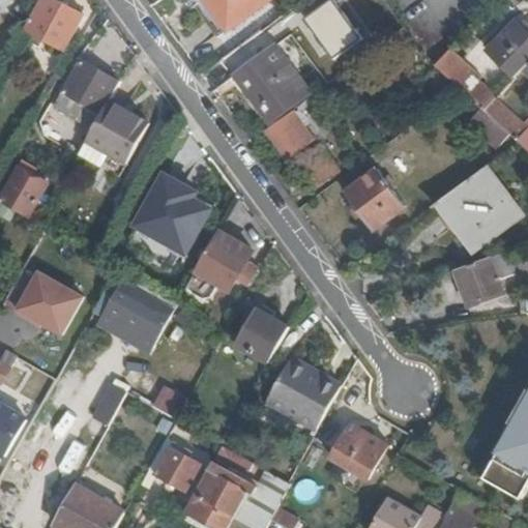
[(82,13),(58,0),(41,0),(27,27),(63,48),(82,13)]
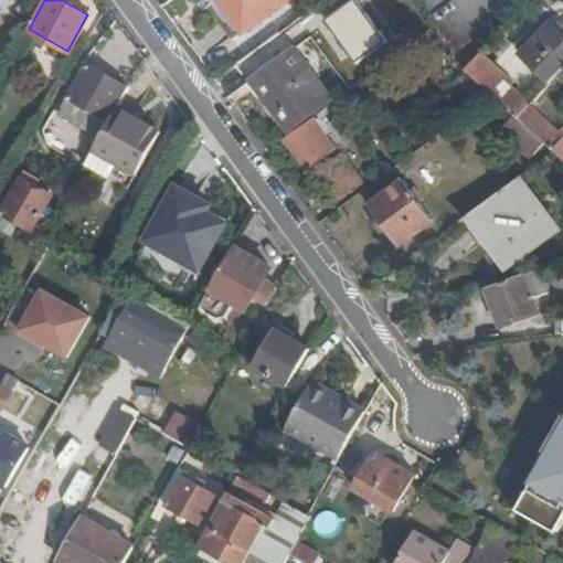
[(206,0),(209,3),(204,8),(226,38),(277,0),(206,0)]
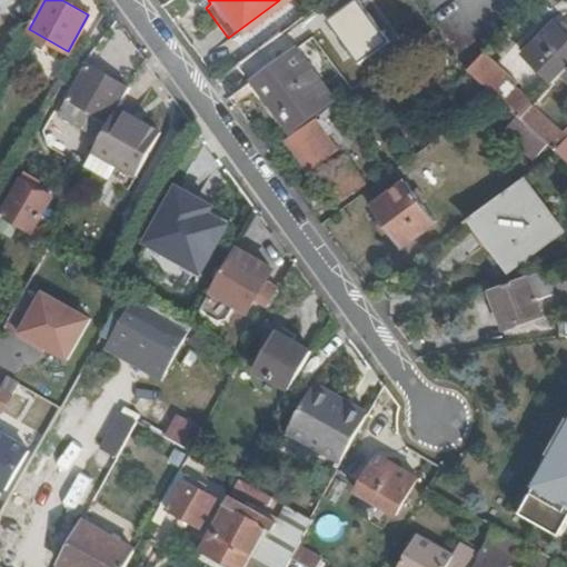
[(551,83),(566,67),(566,33),(559,27),(541,45),(537,41),(523,56),(551,83)]
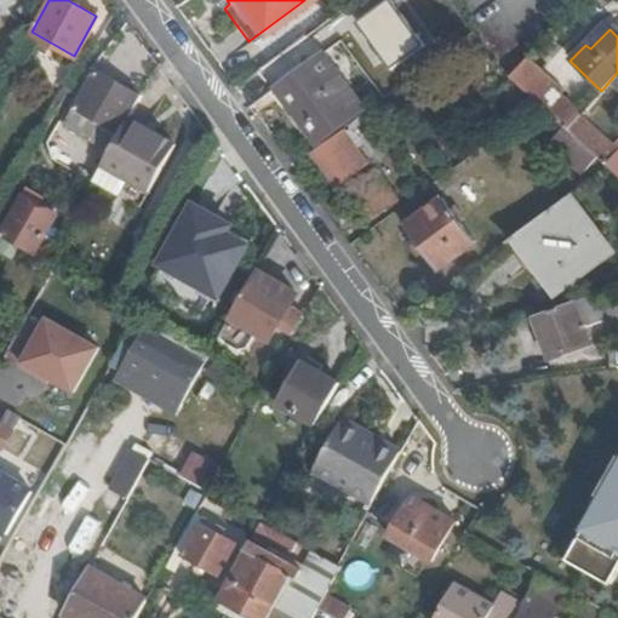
[(310,143),(359,108),(305,33),(257,68),(310,143)]
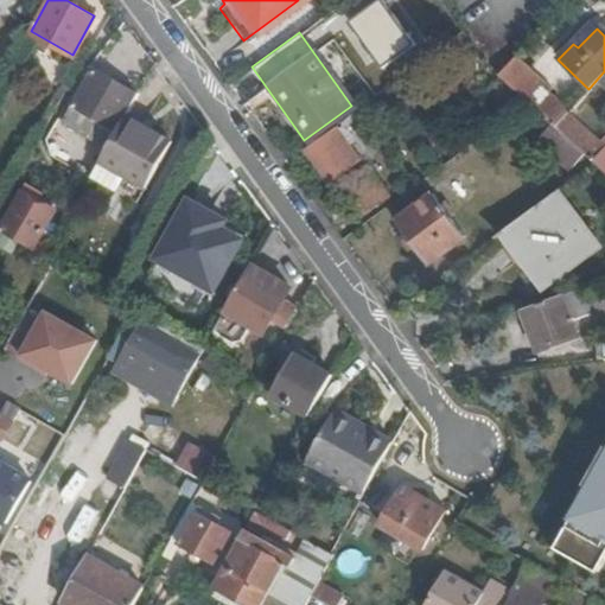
[(510,57),(495,74),(530,102),(546,114),(560,99),(556,95),(510,57)]
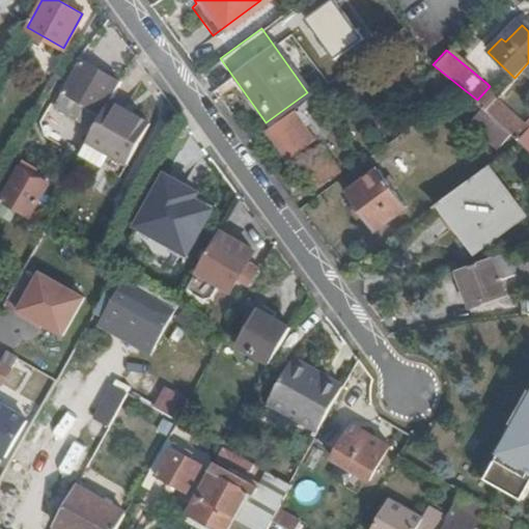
[(100,111),(118,79),(71,52),(54,81),(62,86),(53,101),(78,117),(87,104),(100,111)]
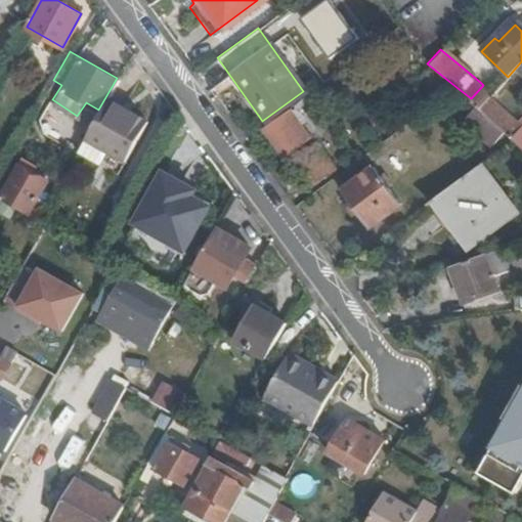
[(416,63),(402,72),(404,74),(417,64),(416,63)]
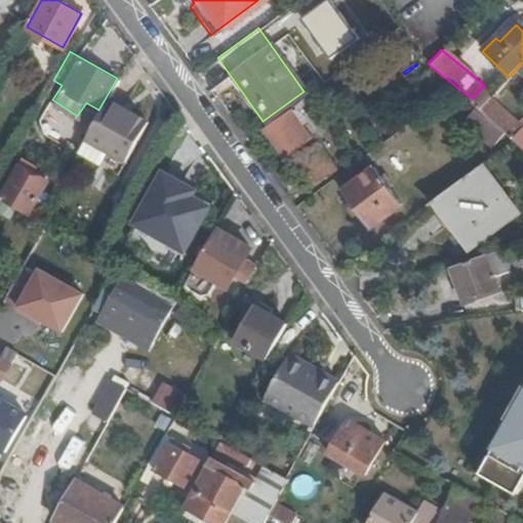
[(428,107),(441,97),(417,65),(405,74),(428,107)]
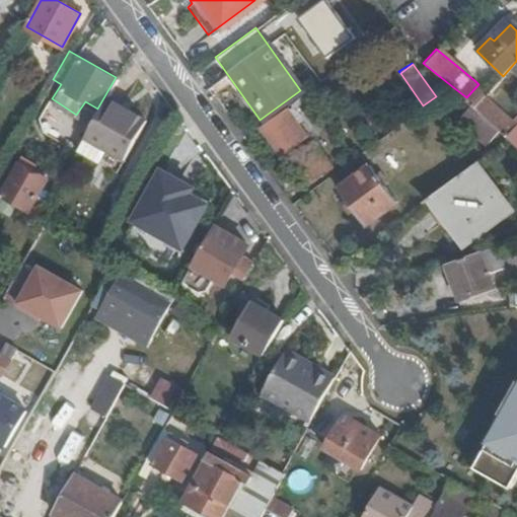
[(466,97),(471,100),(500,126),(508,133),(516,124),(516,118),(478,84),(466,97)]
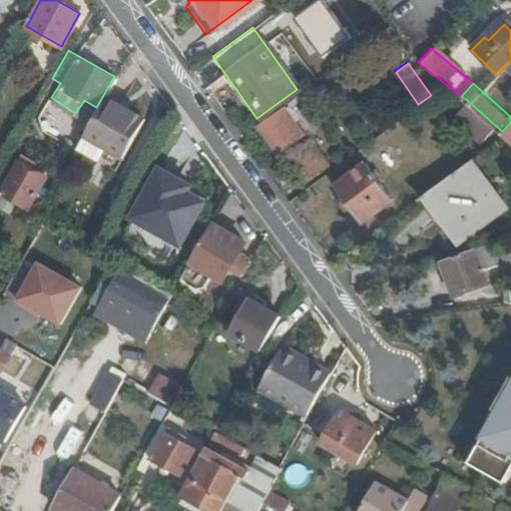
[(315,98),(307,87),(290,99),(298,111),(315,98)]
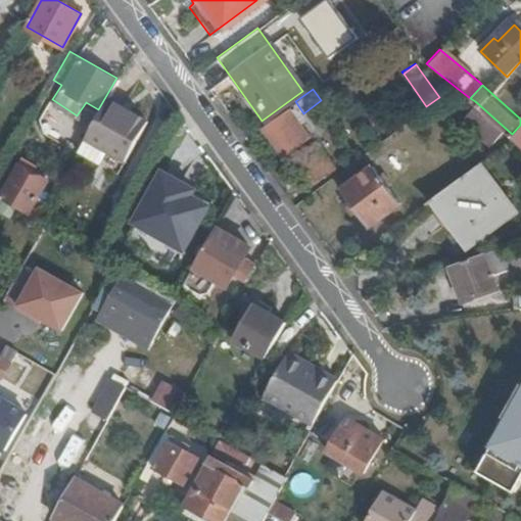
[(149,123),(108,97),(79,147),(100,159),(120,172),(149,123)]
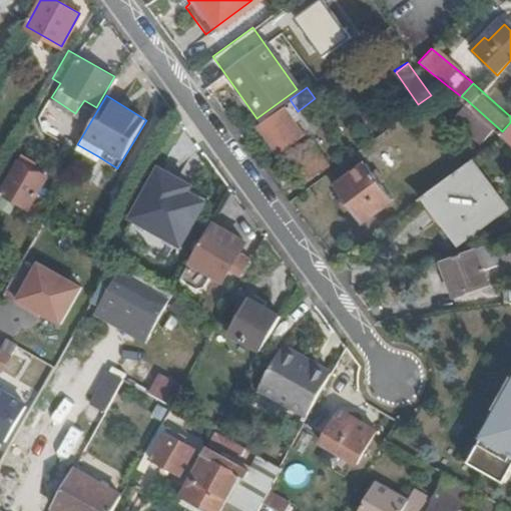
[(455,112),(482,138),(494,124),(466,99),(455,112)]
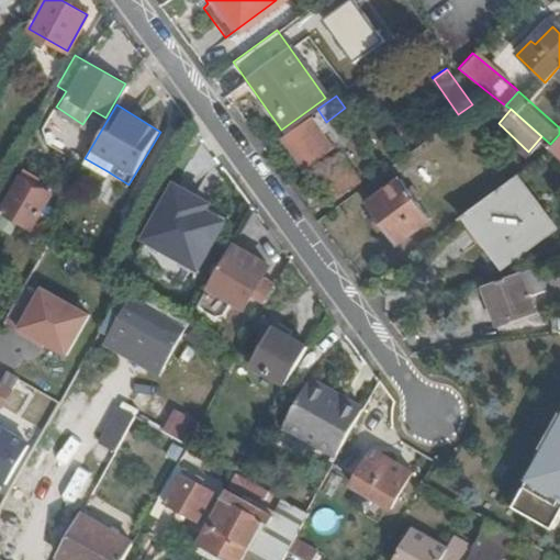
[(329,148),(309,120),(282,138),(302,166),(316,155),(318,156),(329,148)]
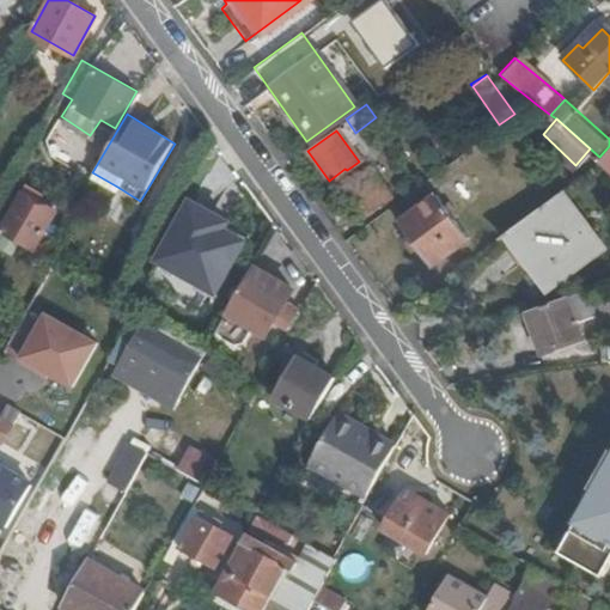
[(609,147),(599,159),(609,168),(609,147)]
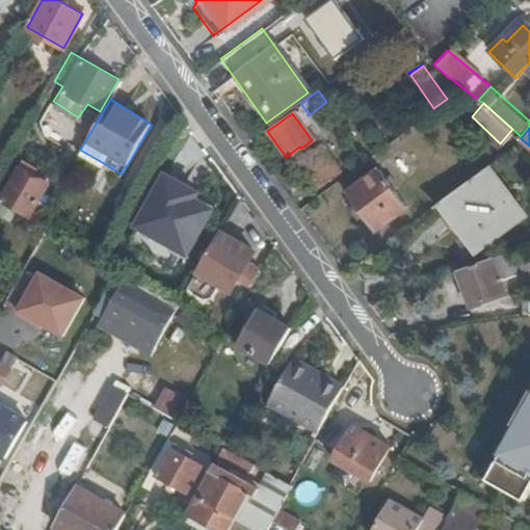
[(314,188),(339,169),(319,141),(306,151),(307,155),(295,162),(314,188)]
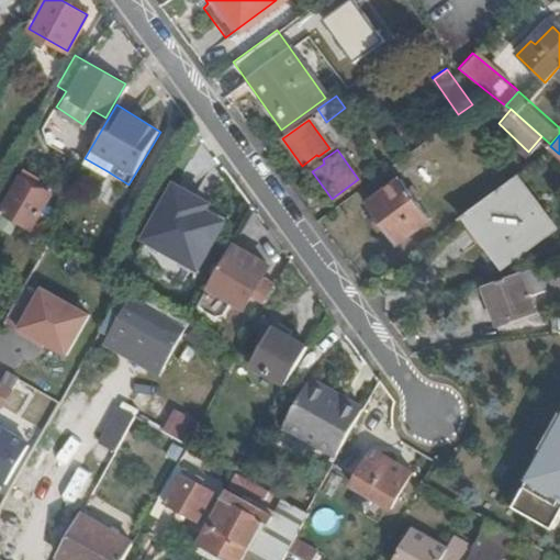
[(85,158),(77,172),(99,186),(108,171),(85,158)]
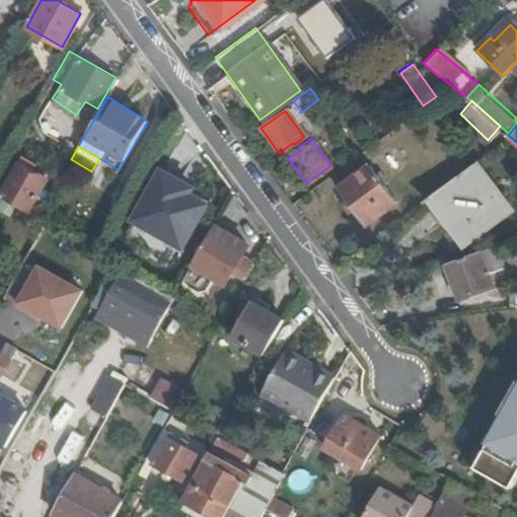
[(432,193),(453,223),(455,221),(466,215),(478,231),(512,208),(477,159),(432,193)]
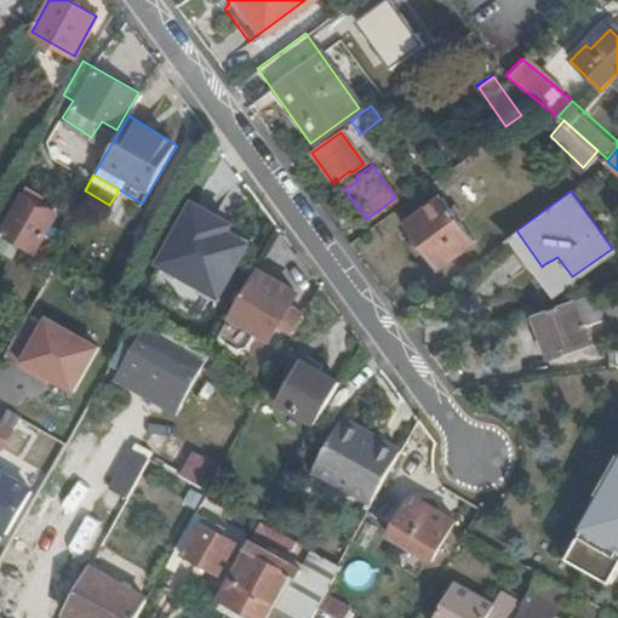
[(232,221),(189,195),(165,239),(222,273),(242,239),(227,230),(232,221)]
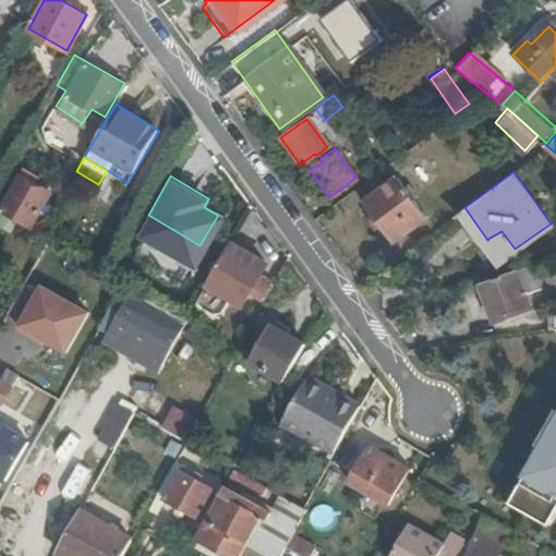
[(48,193),(20,177),(0,209),(0,213),(28,229),(48,193)]
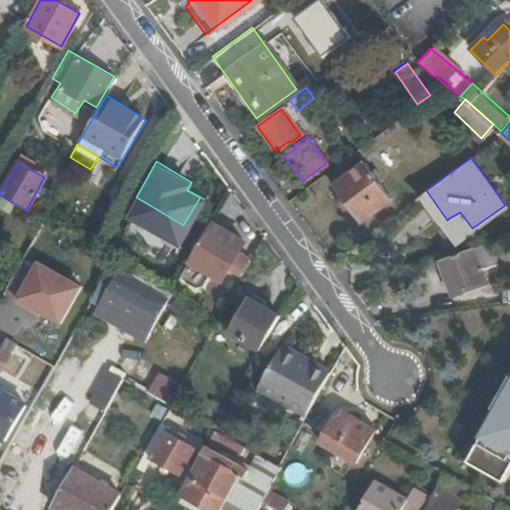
[(388,199),(362,163),(330,186),(356,222),(388,199)]
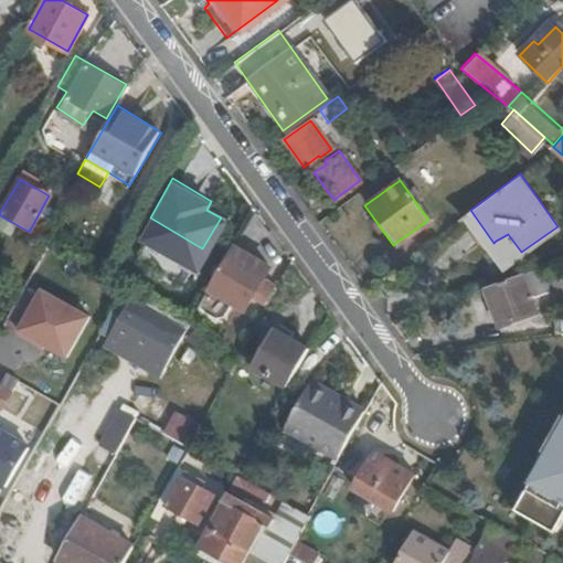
[(508,234),(496,241),(509,259),(521,252),(508,234)]
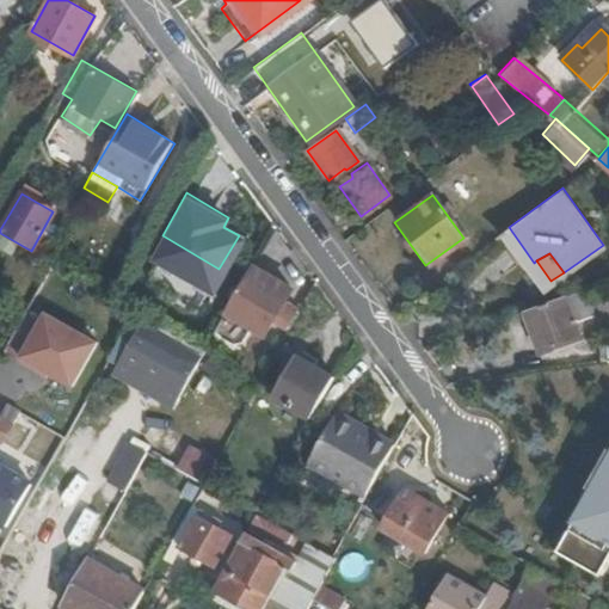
[(290,285),(253,263),(227,308),(264,330),(290,285)]
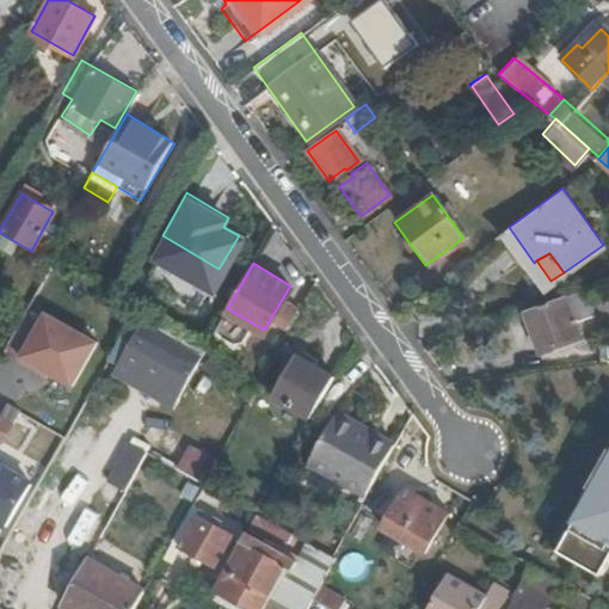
[(572,321),(591,314),(580,289),(528,308),(540,338),(543,337),(548,348),(578,337),(572,321)]
